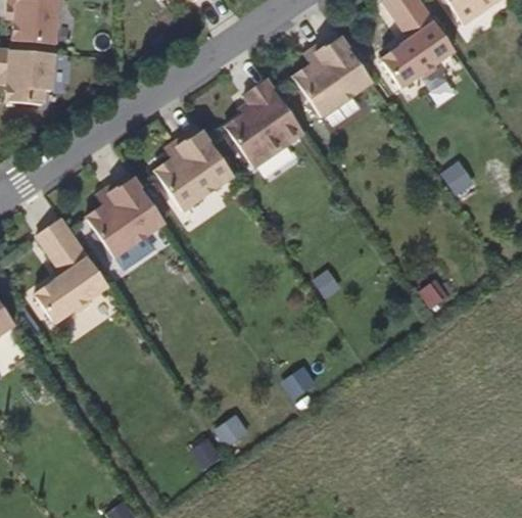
[(58,52),(63,0),(9,0),(8,11),(15,11),(15,18),(12,48),(56,52),(58,52)]
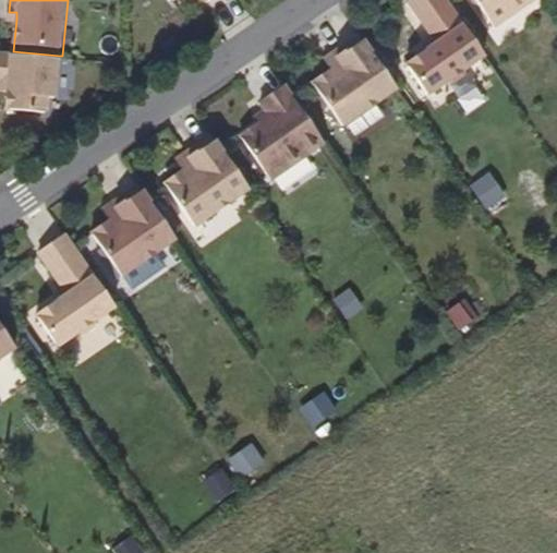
[(486,56),(447,0),(407,0),(406,1),(432,38),(434,41),(425,49),(406,61),(430,95),(486,56)]
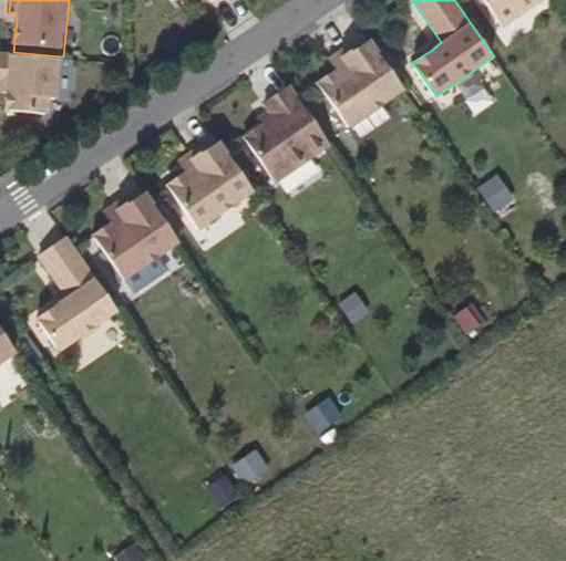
[(502,0),(514,18),(539,0),(502,0)]
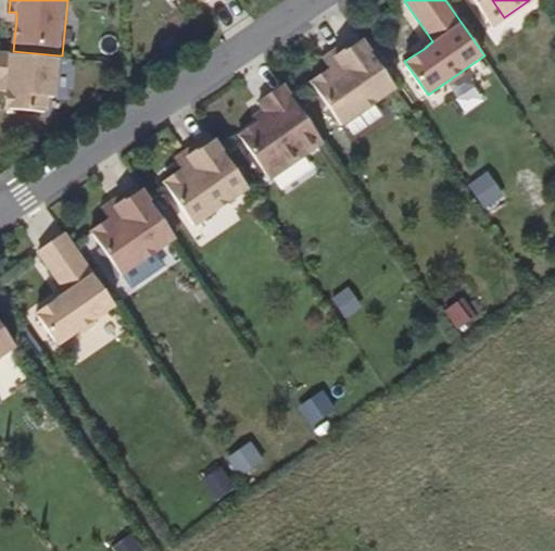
[(396,88),(357,33),(322,58),(329,69),(311,82),(342,126),(396,88)]
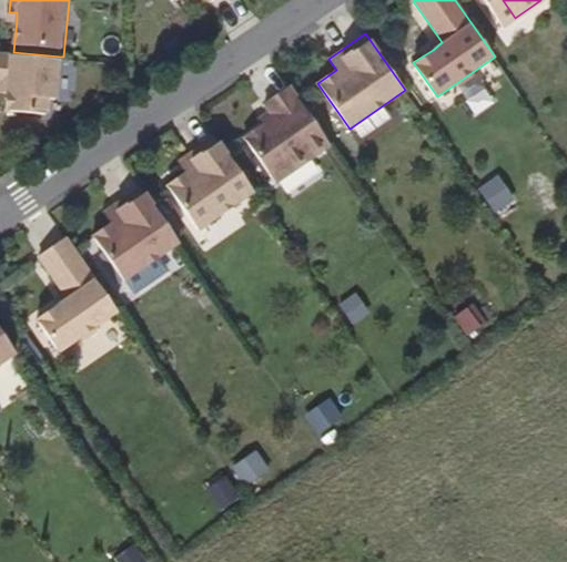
[(442,42),(439,39),(429,47),(433,50),(442,42)]
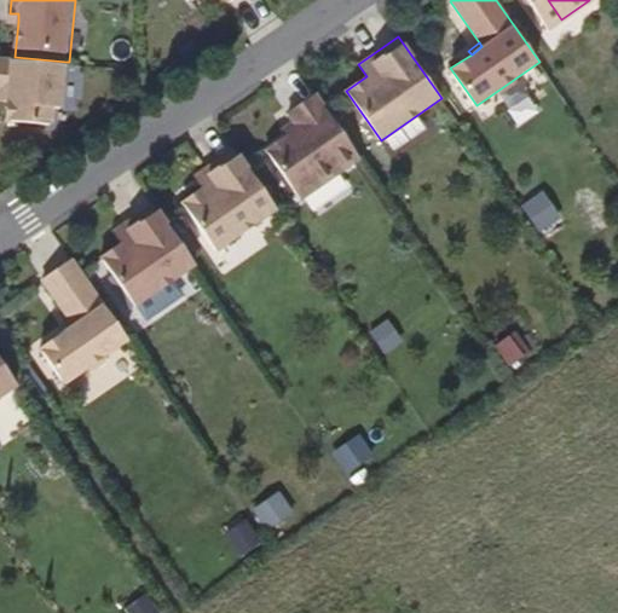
[(63,105),(67,62),(15,57),(0,55),(0,86),(10,87),(9,97),(7,116),(52,120),(53,105),(63,105)]
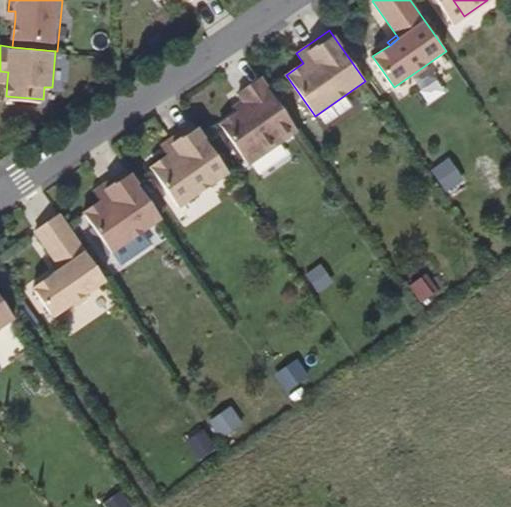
[(297,128),(260,75),(248,84),(253,91),(255,94),(244,101),(245,104),(229,115),(257,156),(297,128)]
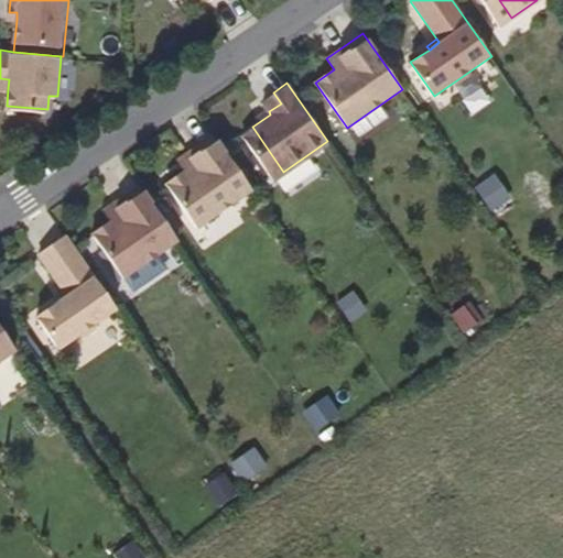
[(281,104),(279,100),(267,109),(269,111),(281,104)]
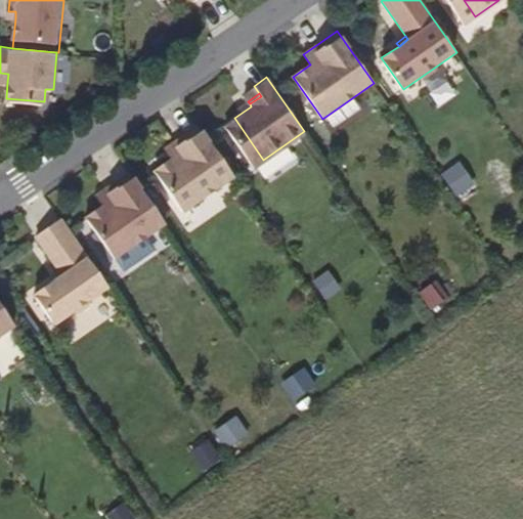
[(234,176),(198,124),(164,147),(171,158),(154,170),(183,212),(234,176)]
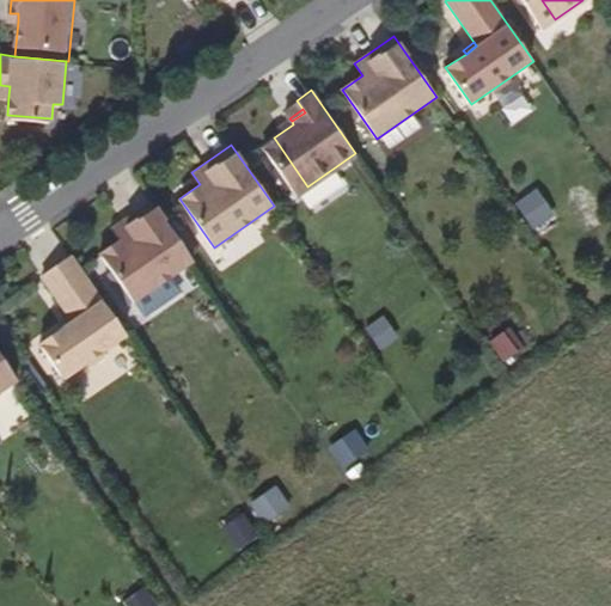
[(194,262),(151,201),(111,227),(120,239),(99,253),(134,304),(194,262)]
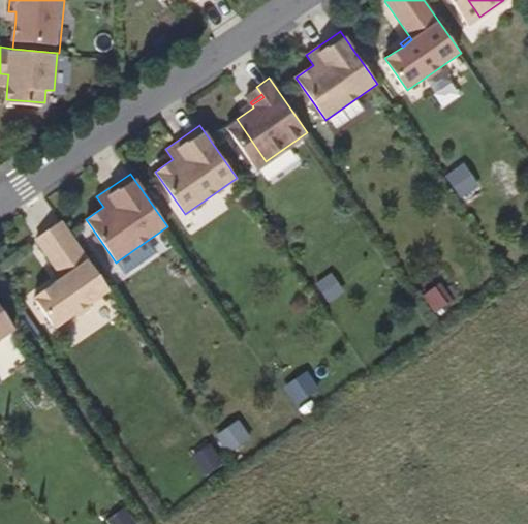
[(111,290),(62,219),(35,239),(60,274),(62,277),(53,283),(35,296),(57,328),(111,290)]
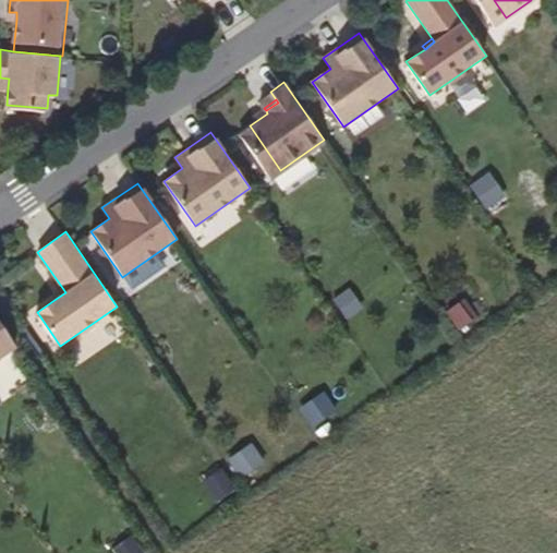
[(65,292),(63,289),(53,297),(56,299),(65,292)]
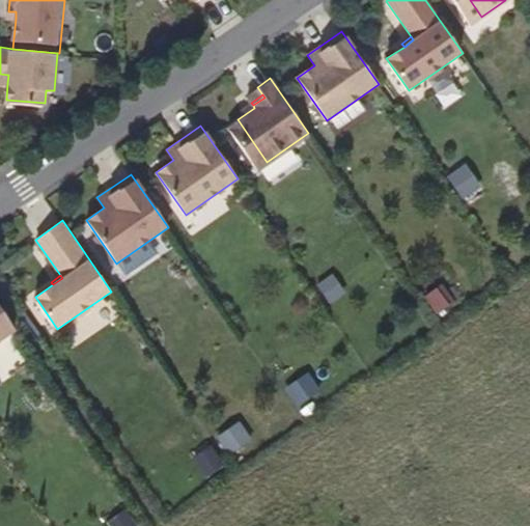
[(0,341),(17,330),(0,306),(0,341)]
